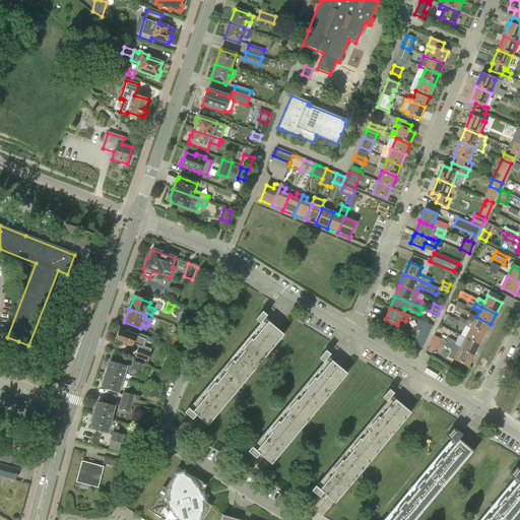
[(200,418),(208,426),(283,334),(277,329),(263,318),(266,315),(263,313),(261,311),(253,320),(258,324),(189,408),(185,413),(191,418),(193,419),(196,415),(200,418)]
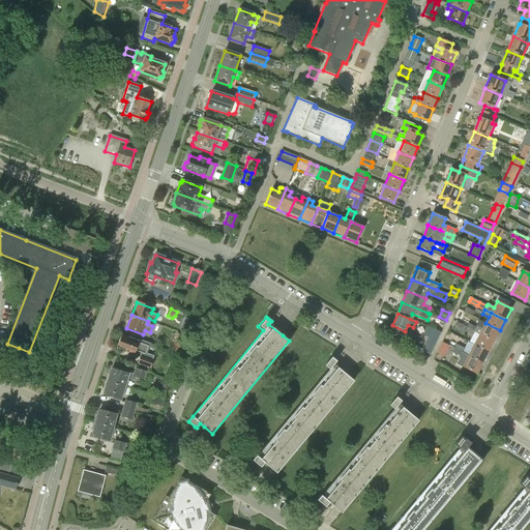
[(476,327),(474,331),(479,333),(494,342),(500,330),(486,323),(479,320),(476,327)]
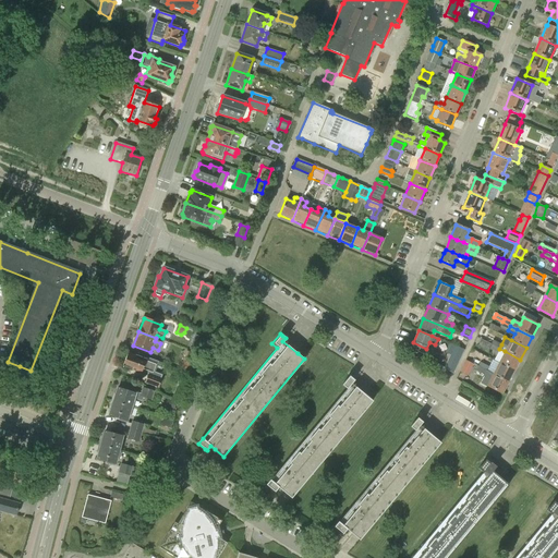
[(488,349),(497,353),(498,349),(499,349),(492,344),(485,341),(481,339),(477,346),(487,351),(488,349)]
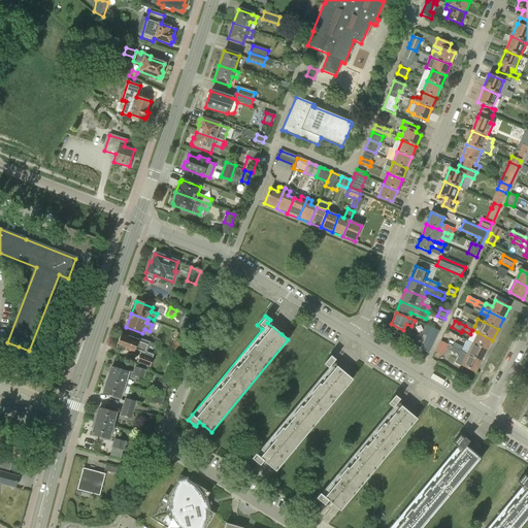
[(421,349),(430,353),(439,331),(430,327),(421,349)]
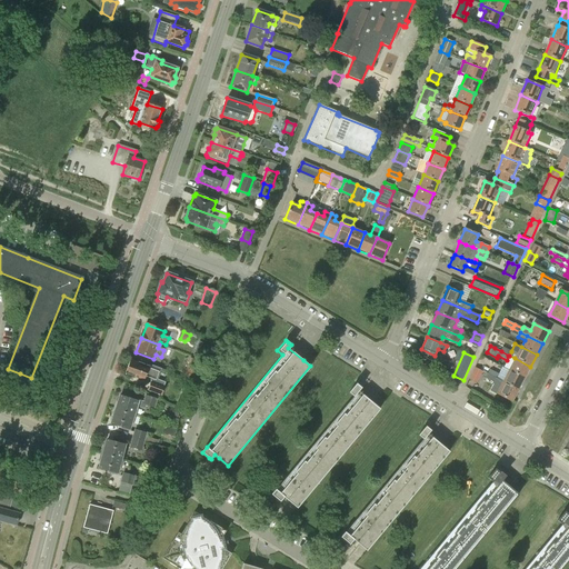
[(515,358),(515,359),(509,370),(525,378),(530,367),(515,358)]
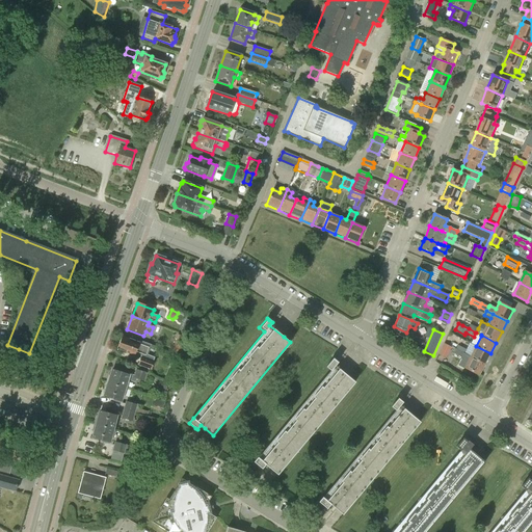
[(140,341),(139,343),(130,339),(129,340),(122,337),(116,349),(134,356),(135,354),(141,356),(138,365),(151,370),(154,362),(153,362),(154,358),(147,355),(151,345),(140,341)]
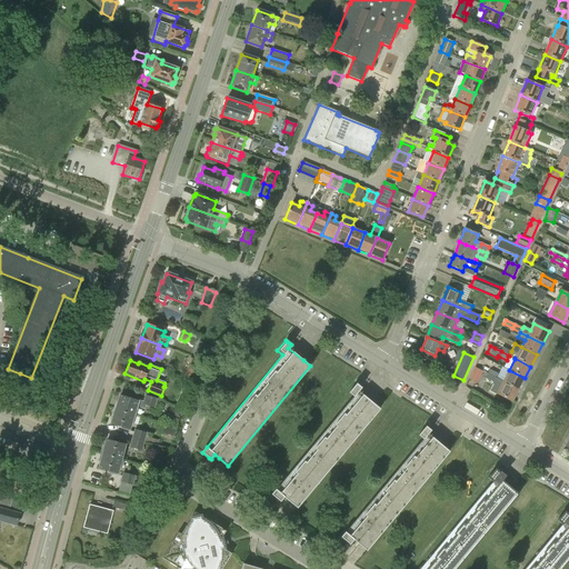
[(476,383),(481,371),(476,368),(469,380),(476,383)]
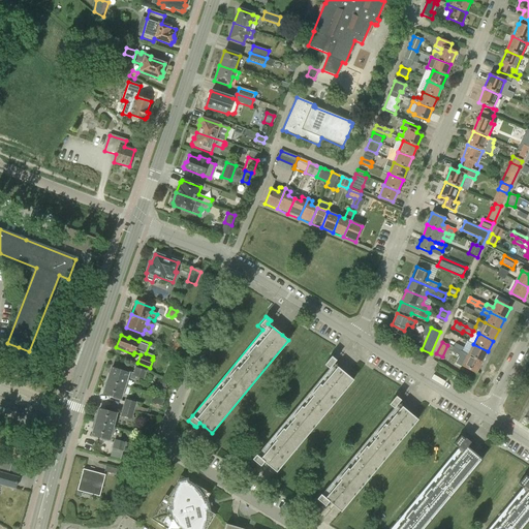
[(170,349),(180,352),(182,347),(173,344),(170,349)]
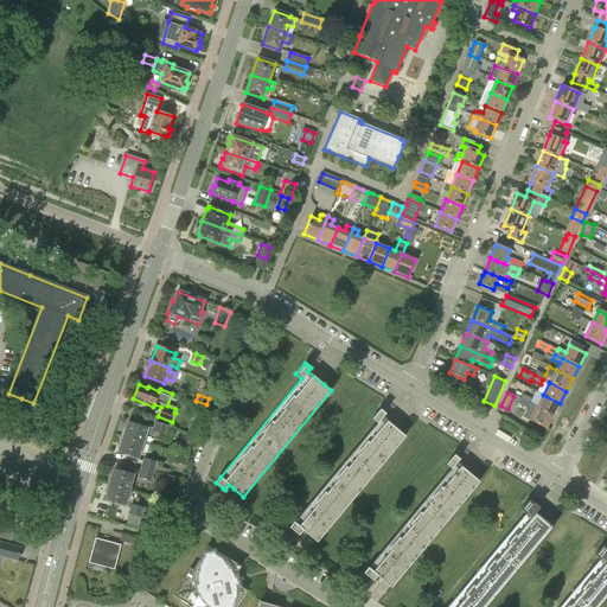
[(560,403),(543,395),(537,407),(553,415),(560,403)]
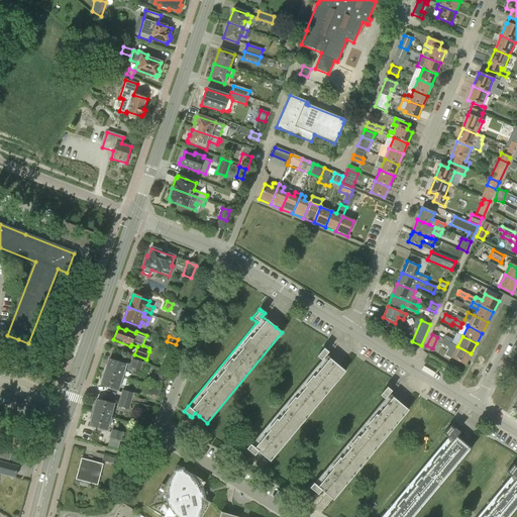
[(449,347),(451,343),(443,339),(441,344),(449,347)]
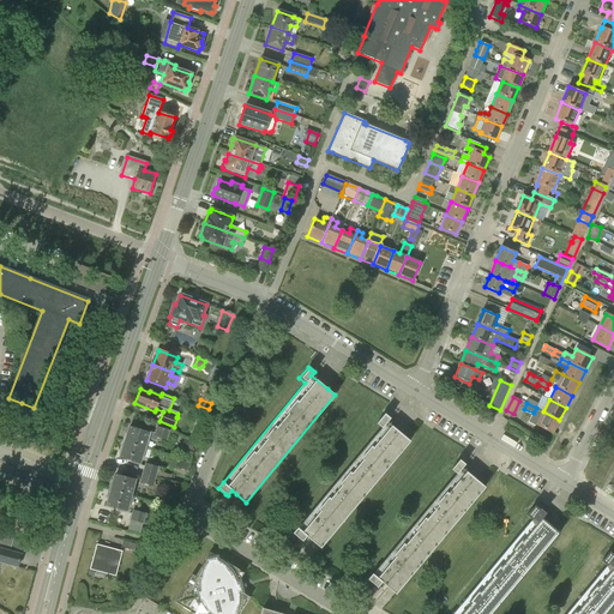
[(553,433),(559,420),(543,411),(536,425),(553,433)]
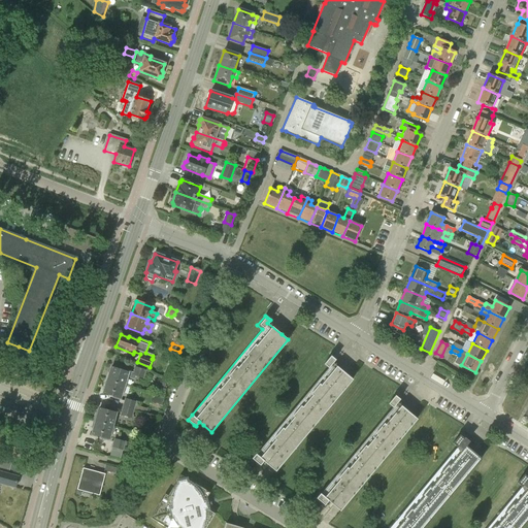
[(267,465),(274,471),(352,378),(347,374),(331,362),(333,359),(331,357),(329,356),(322,364),(327,368),(256,455),(255,455),(252,459),(257,464),(258,465),(259,466),(263,462),(267,465)]
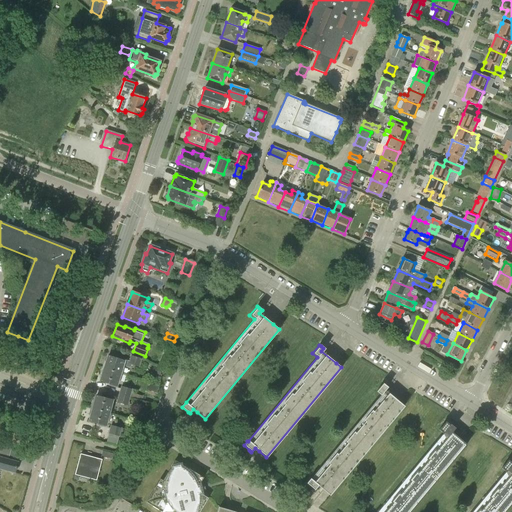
[(128,364),(129,362),(125,361),(125,359),(118,357),(118,359),(108,356),(106,362),(104,361),(102,368),(121,374),(123,367),(130,369),(131,365),(128,364)]
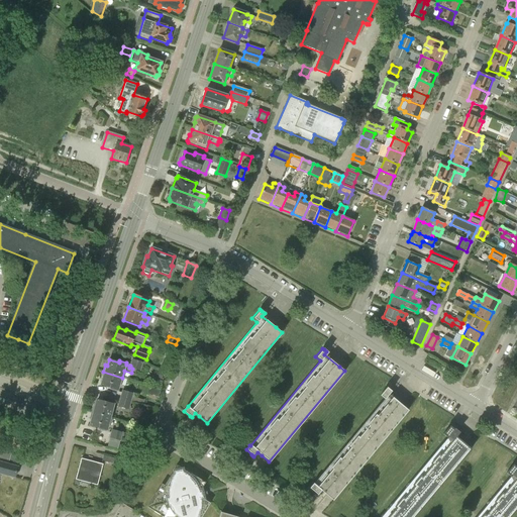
[(143,363),(131,359),(130,366),(129,368),(132,369),(140,371),(143,363)]
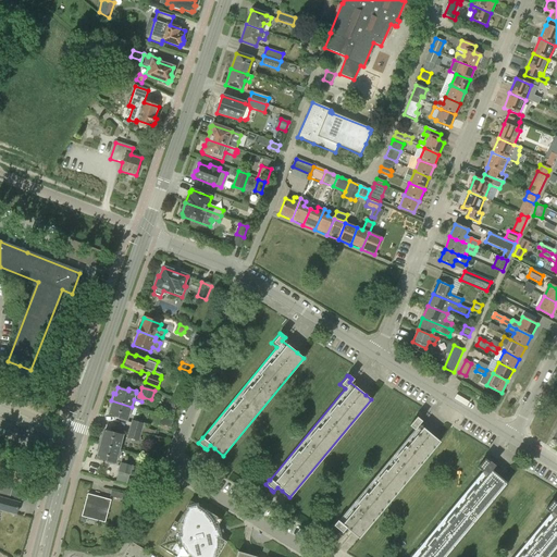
[(166,398),(164,407),(173,409),(175,401),(166,398)]
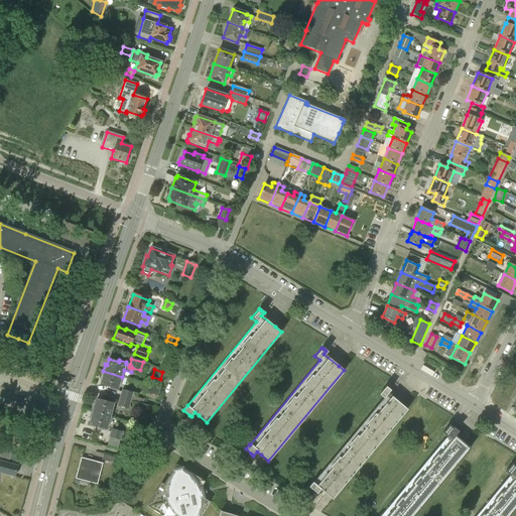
[(127,379),(121,377),(122,377),(103,371),(101,376),(103,378),(101,384),(111,387),(110,388),(117,391),(119,384),(125,386),(127,379)]
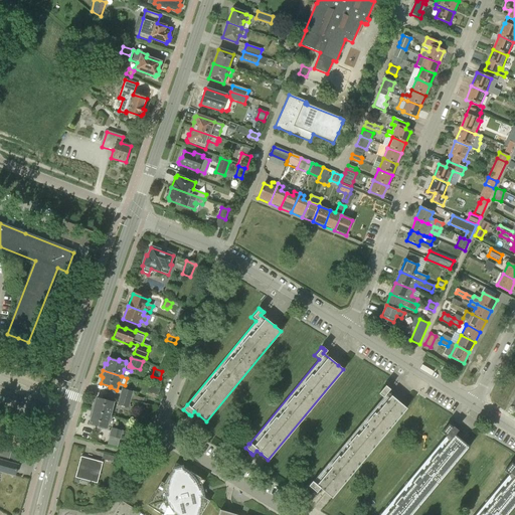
[(324,493),(331,499),(405,408),(400,404),(386,392),(388,389),(386,387),(383,385),(376,393),(381,397),(313,482),(308,487),(314,492),(315,492),(316,493),(320,489),(324,493)]
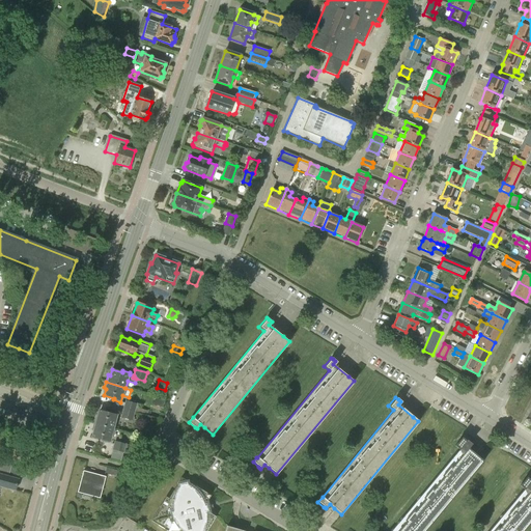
[(513,398),(512,402),(505,400),(502,408),(523,415),(527,402),(513,398)]
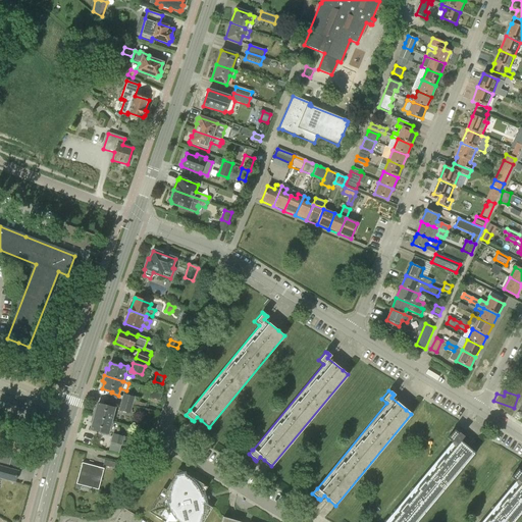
[(123,395),(120,403),(133,406),(144,409),(146,404),(138,402),(139,399),(123,395)]
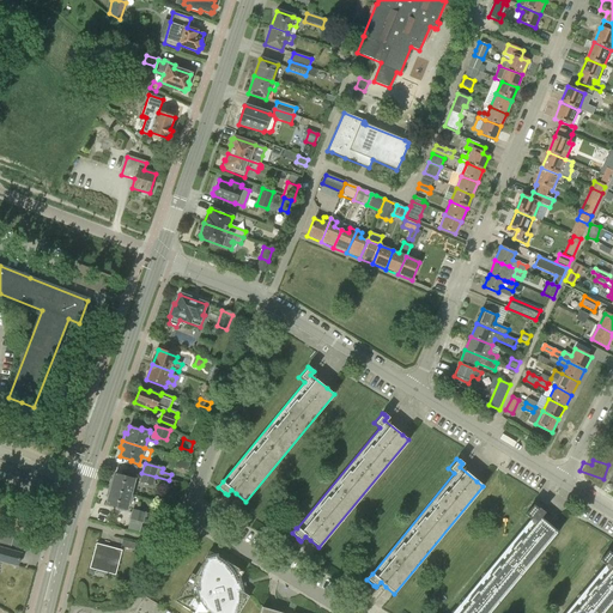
[(141,473),(139,483),(153,486),(156,477),(141,473)]
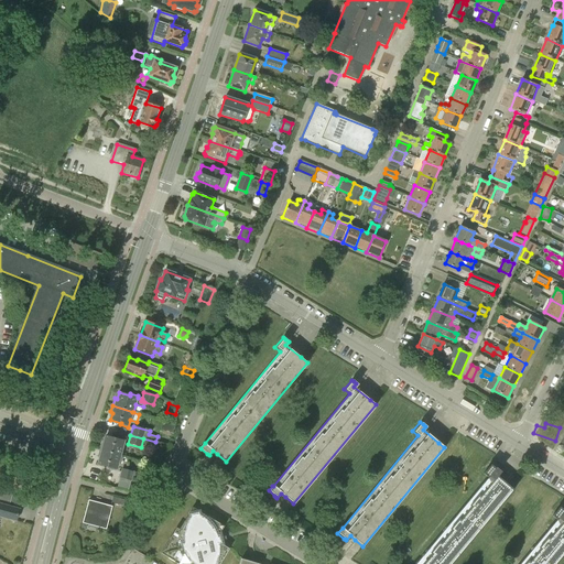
[(101,443),(100,451),(120,456),(125,440),(117,437),(116,440),(106,436),(104,443),(101,443)]
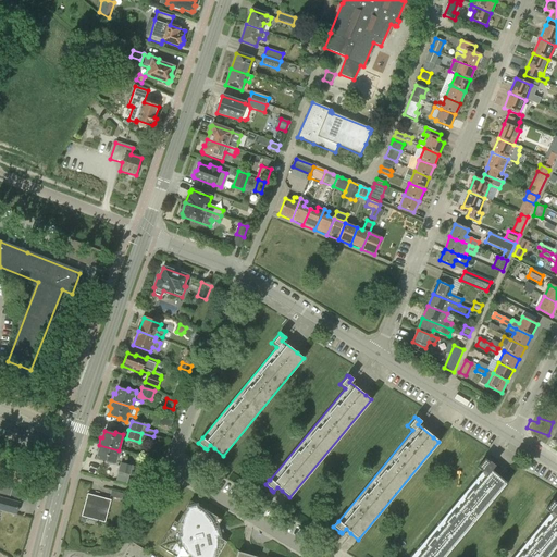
[(113,466),(119,450),(99,445),(97,452),(98,453),(96,459),(106,462),(106,463),(113,466)]
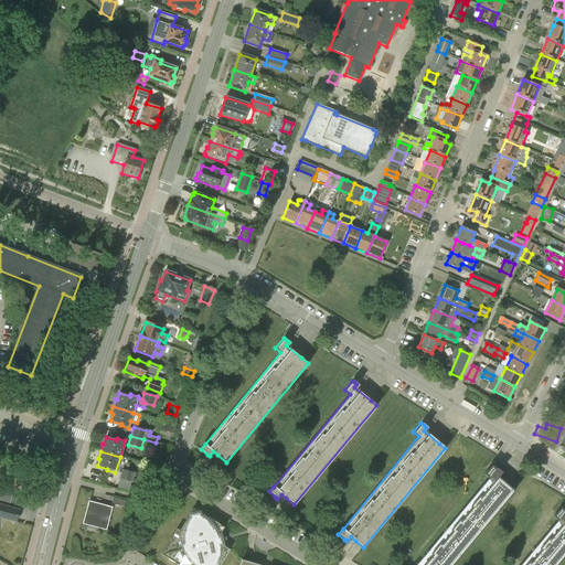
[(497,469),(496,470),(492,467),(490,465),(482,473),(488,478),(416,564),(451,564),(513,490),(508,486),(498,478),(502,473),(497,469)]
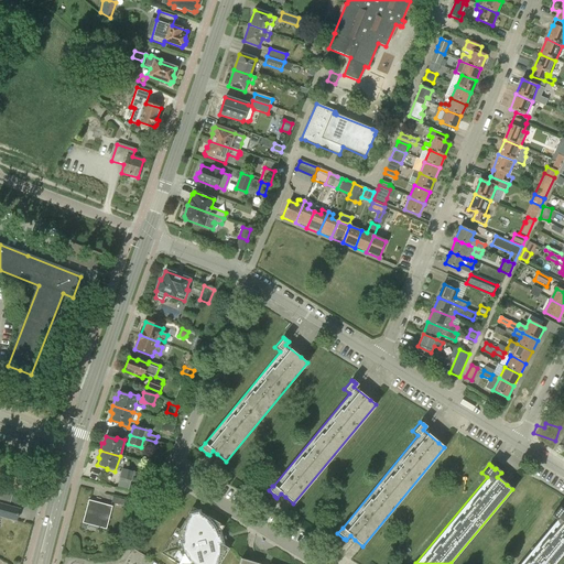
[(136,473),(121,468),(119,478),(131,481),(132,476),(134,477),(136,473)]
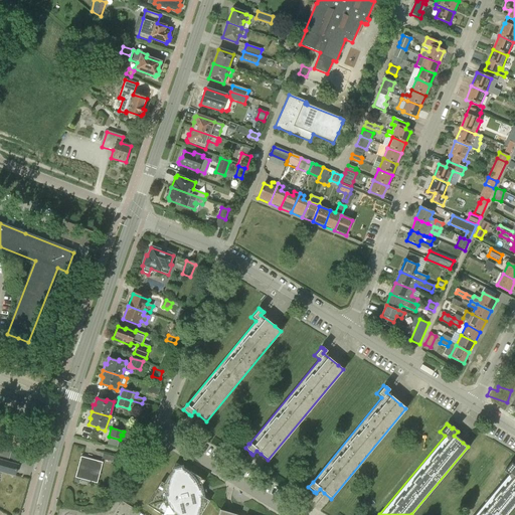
[(9,434),(1,428),(0,430),(0,437),(5,441),(9,434)]
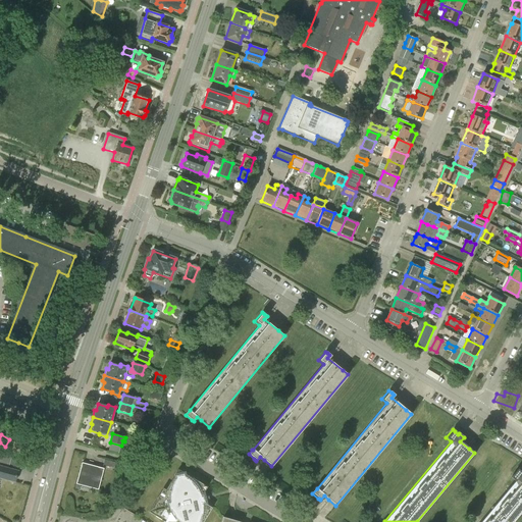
[(21,464),(10,461),(11,458),(0,454),(0,480),(1,481),(2,479),(15,482),(17,472),(18,472),(21,464)]
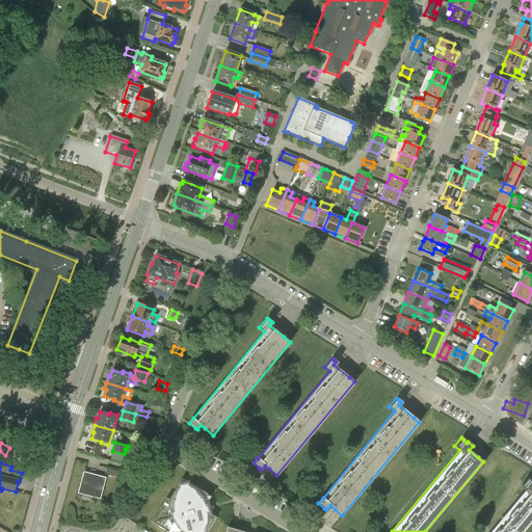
[(100,500),(106,478),(83,472),(78,494),(100,500)]
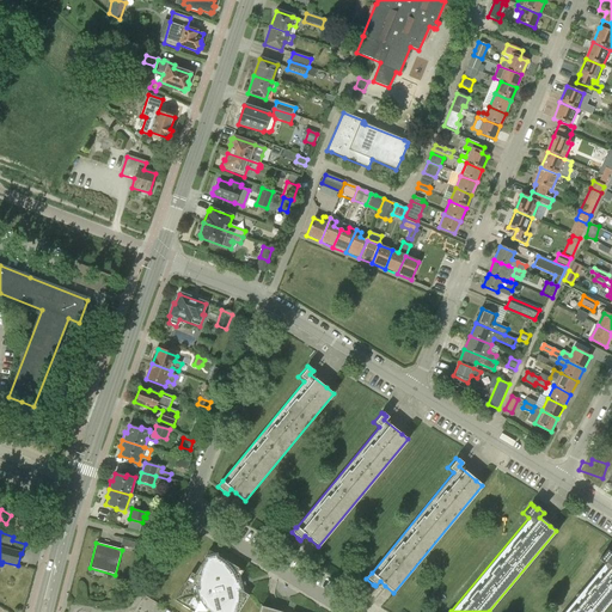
[(611,554),(611,555),(609,552),(605,550),(597,558),(603,563),(563,611),(601,611),(611,599),(611,554)]
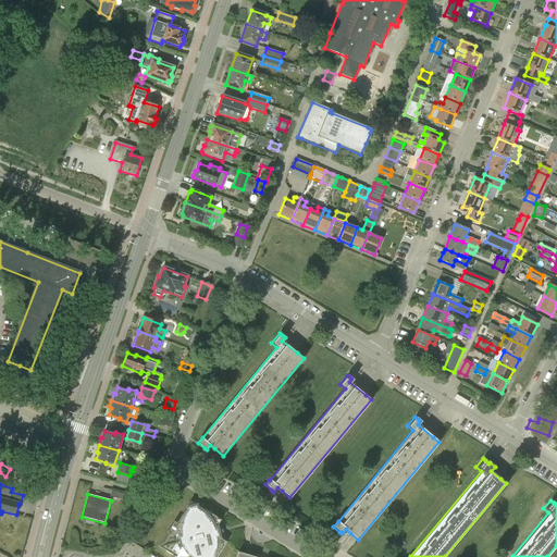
[(186,556),(187,556),(186,556),(217,556),(226,543),(218,537),(217,533),(215,529),(221,520),(190,502),(176,523),(174,522),(159,547),(180,556),(186,556)]
